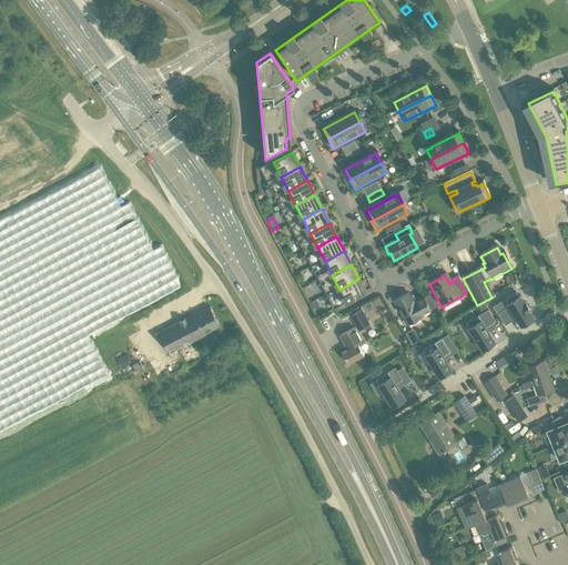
[(366,294),(358,279),(340,290),(347,304),(366,294)]
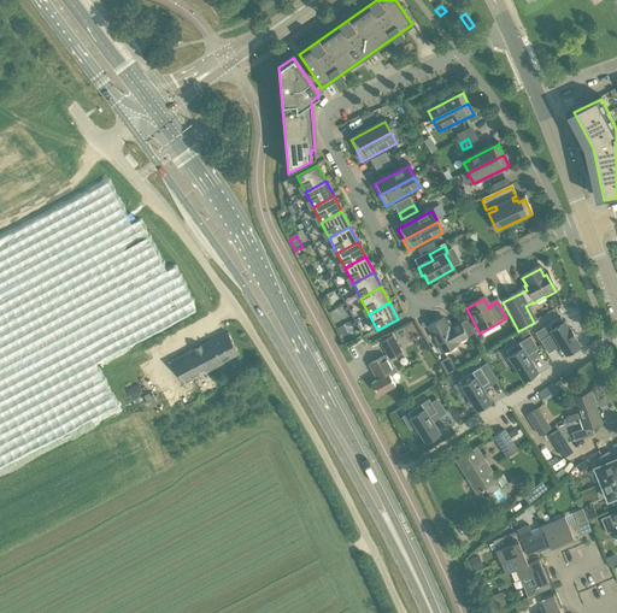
[(457,345),(466,340),(459,325),(448,331),(444,320),(428,329),(442,354),(457,347),(457,345)]
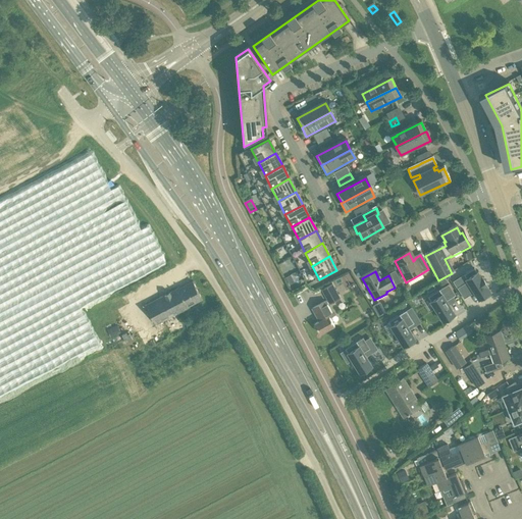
[(480,303),(491,296),(478,275),(475,271),(464,278),(469,286),(463,290),(470,301),(476,297),(480,303)]
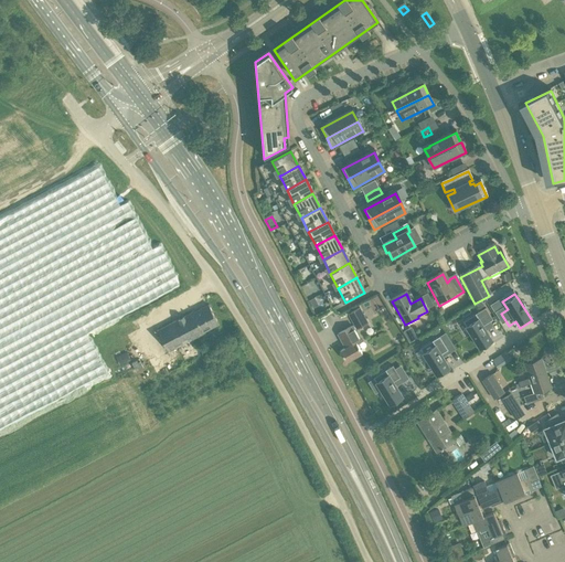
[(313,311),(318,308),(315,300),(309,304),(313,311)]
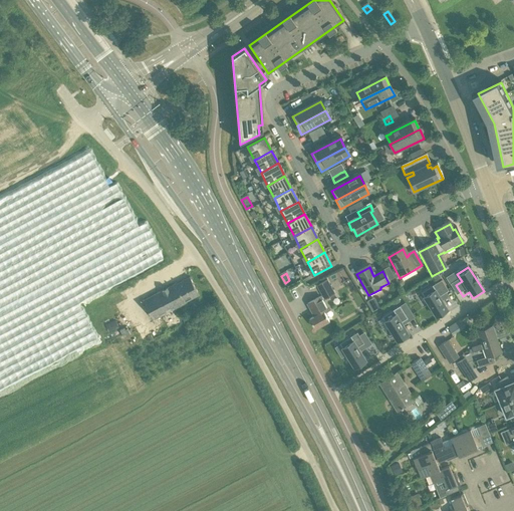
[(177,285),(144,303),(154,322),(187,304),(199,297),(190,279),(178,286),(177,285)]
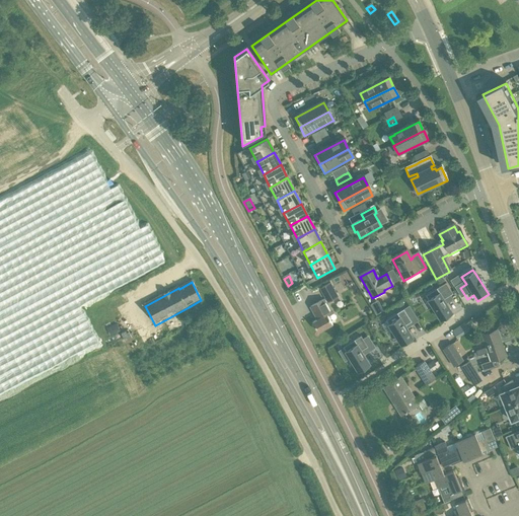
[(339,299),(330,285),(319,291),(327,305),(339,299)]
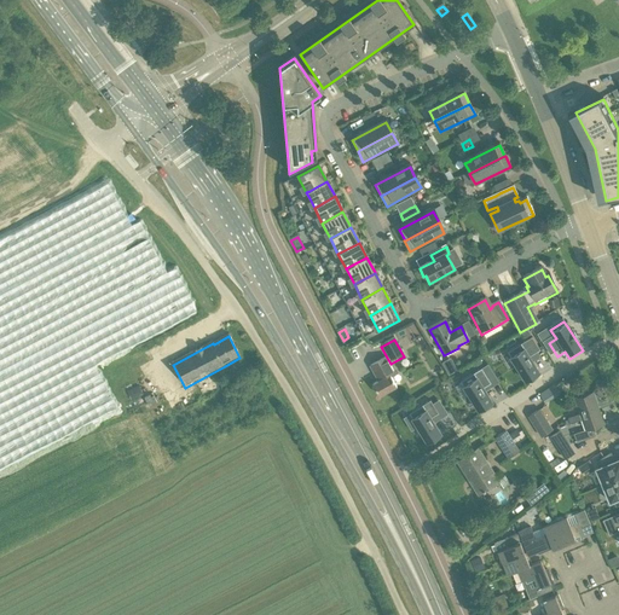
[(527,386),(541,377),(531,359),(538,355),(530,343),(509,357),(527,386)]
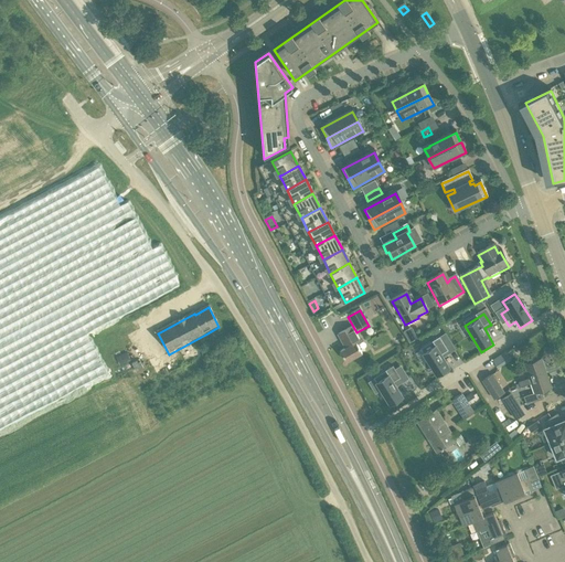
[(354,328),(338,337),(345,350),(341,353),(347,363),(362,356),(356,346),(362,343),(354,328)]
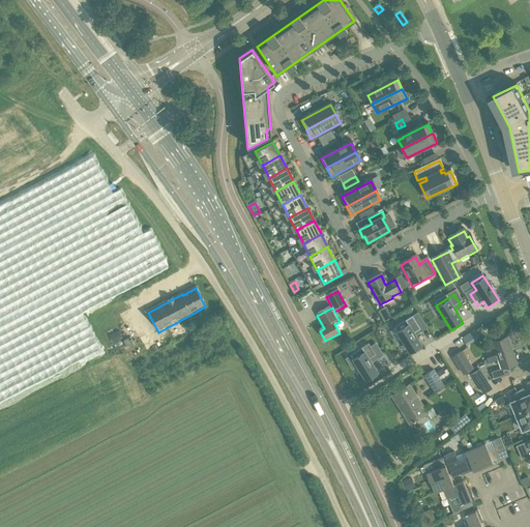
[(381,318),(384,323),(391,320),(389,316),(386,315),(381,318)]
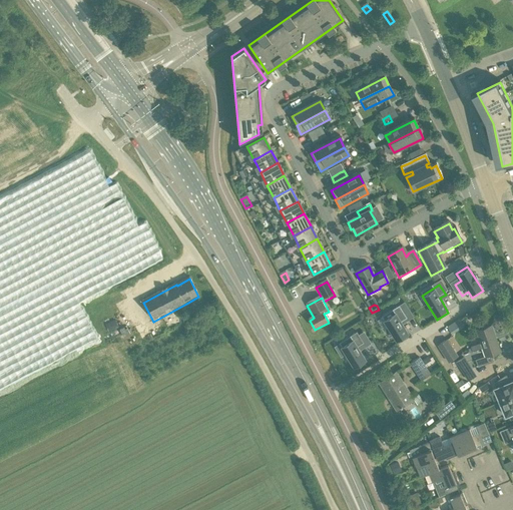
[(399,344),(410,336),(402,322),(408,319),(401,309),(384,319),(399,344)]
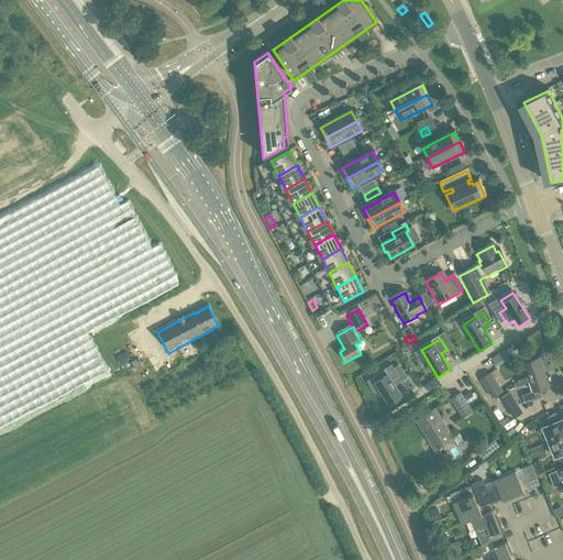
[(504,352),(490,361),(494,366),(508,358),(504,352)]
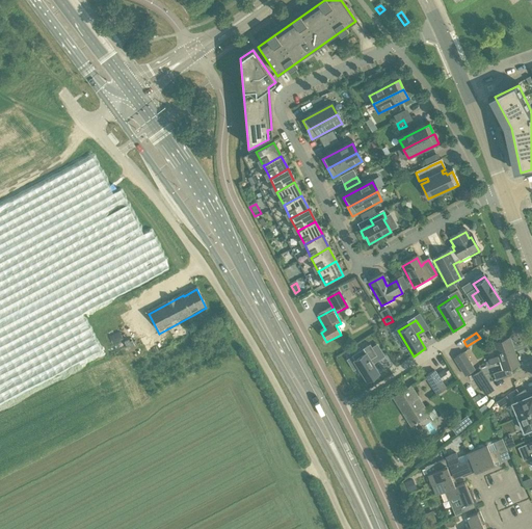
[(120,334),(109,338),(113,346),(123,342),(120,334)]
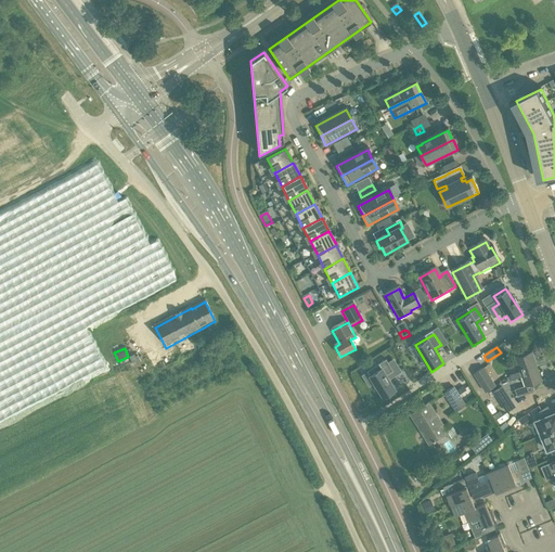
[(539,373),(531,355),(515,360),(519,374),(510,377),(512,383),(521,380),(539,373)]
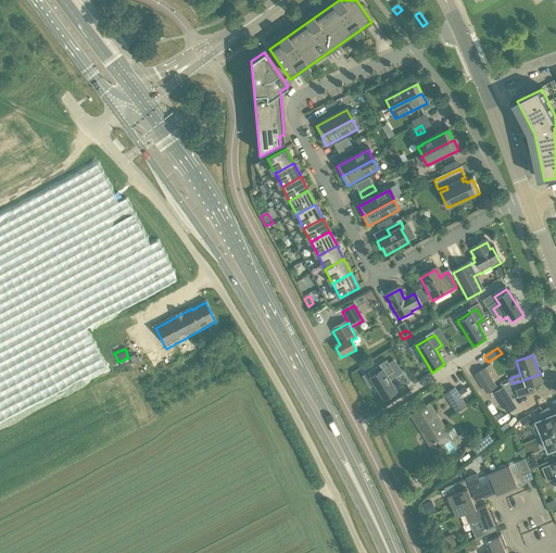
[(386,401),(397,393),(389,378),(395,375),(388,364),(369,375),(386,401)]
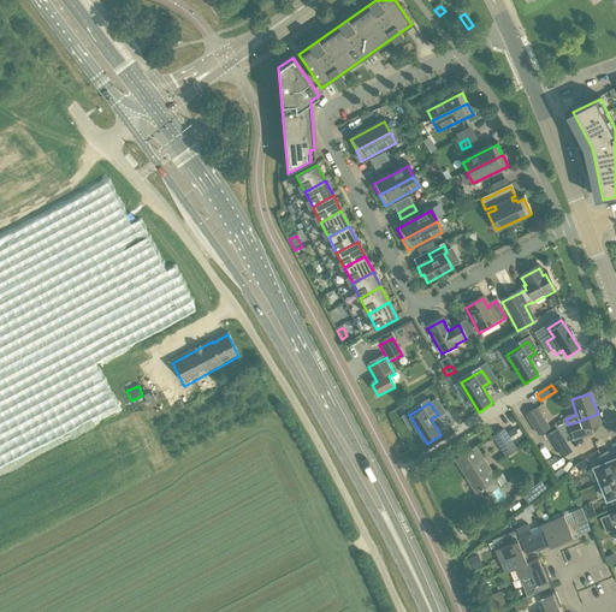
[(526,417),(538,438),(551,431),(538,409),(526,417)]
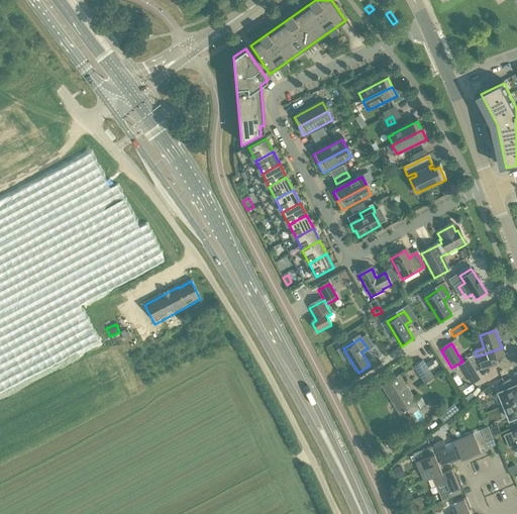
[(502,347),(486,353),(489,362),(479,365),(482,373),(497,368),(495,361),(505,356),(502,347)]
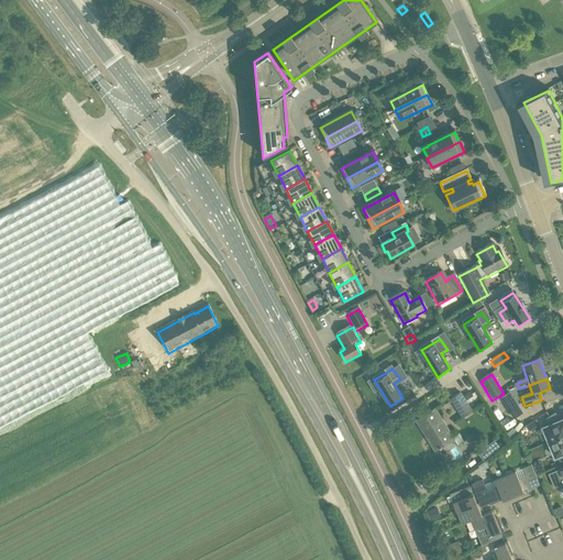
[(499,399),(505,408),(515,403),(509,393),(499,399)]
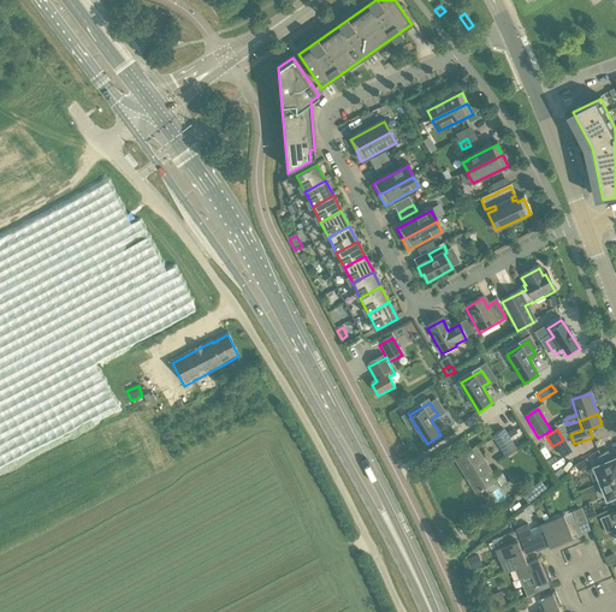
[(517,451),(504,431),(492,438),(505,458),(517,451)]
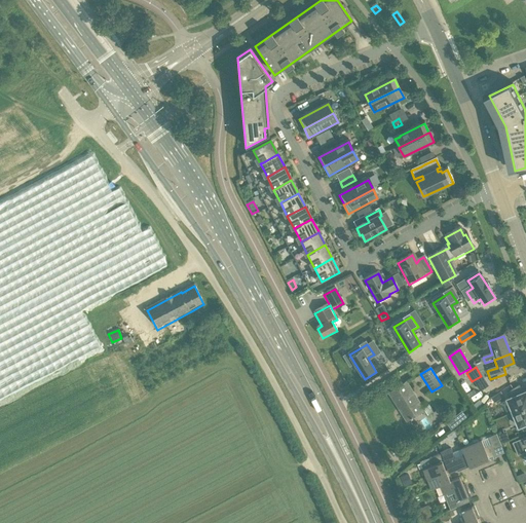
[(423,412),(406,384),(390,394),(403,413),(400,414),(406,423),(423,412)]
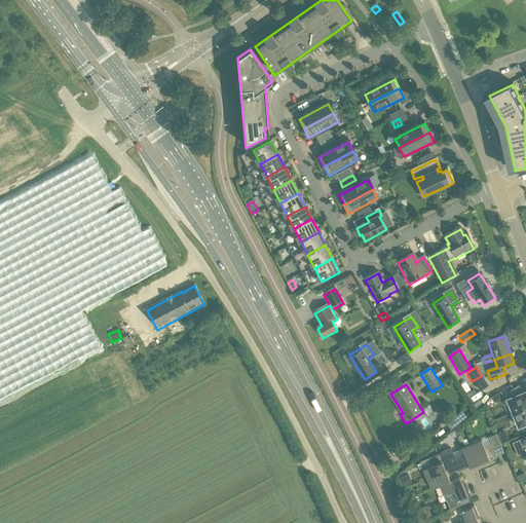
[(506,402),(513,416),(525,410),(525,393),(523,395),(519,386),(506,395),(510,401),(506,402)]
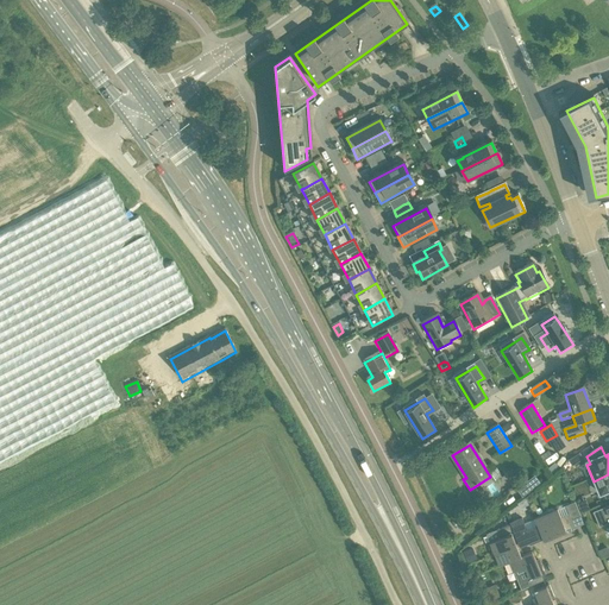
[(608,474),(594,481),(601,496),(603,495),(606,502),(608,499),(608,474)]
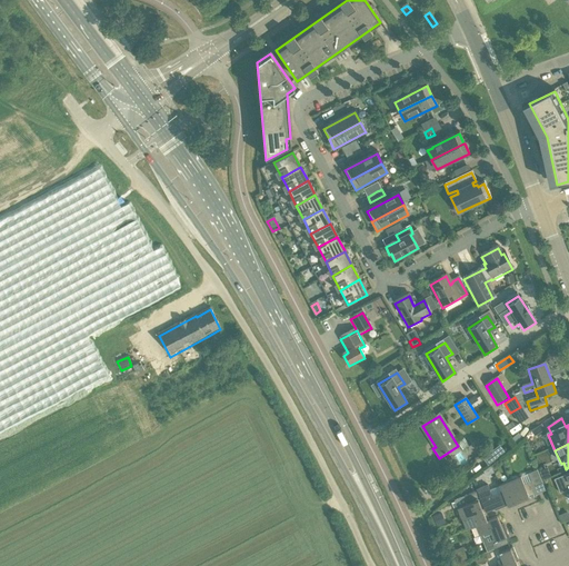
[(493,452),(482,459),(488,466),(498,458),(493,452)]
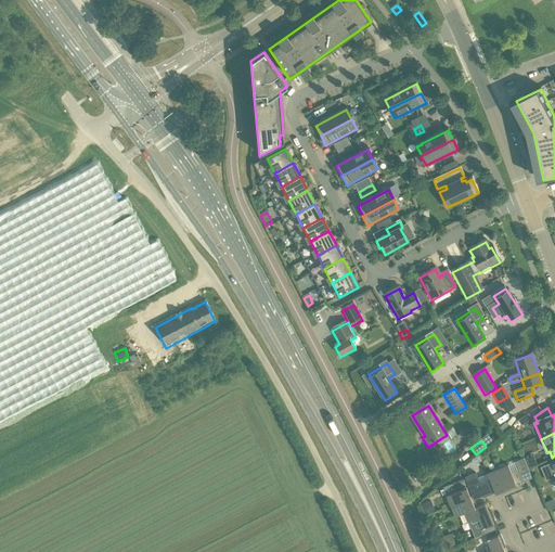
[(554,464),(541,471),(546,483),(554,478),(554,464)]
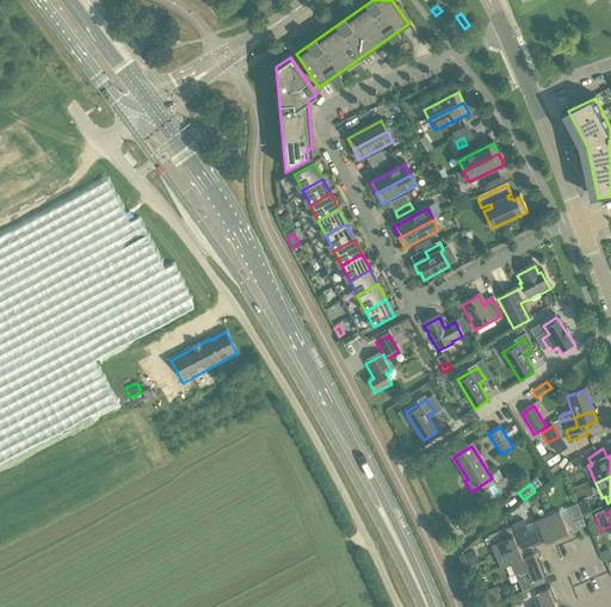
[(575,536),(575,534),(569,519),(562,522),(559,514),(554,515),(549,515),(547,516),(557,543),(575,536)]
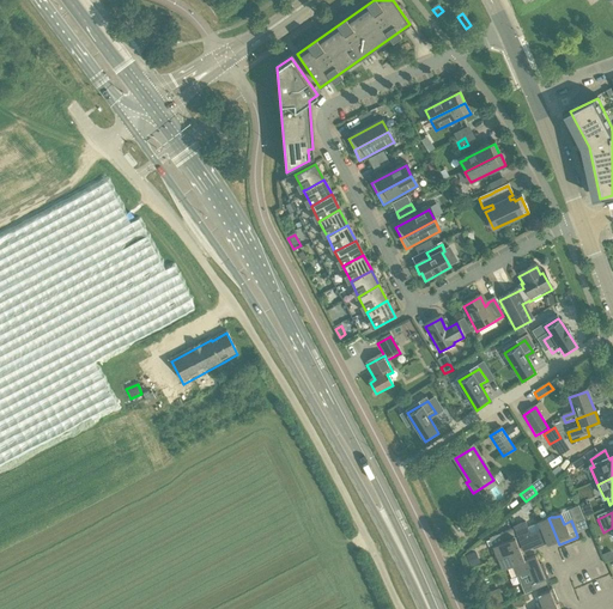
[(538,525),(540,531),(547,546),(546,546),(548,549),(559,544),(548,518),(546,518),(541,524),(538,525)]
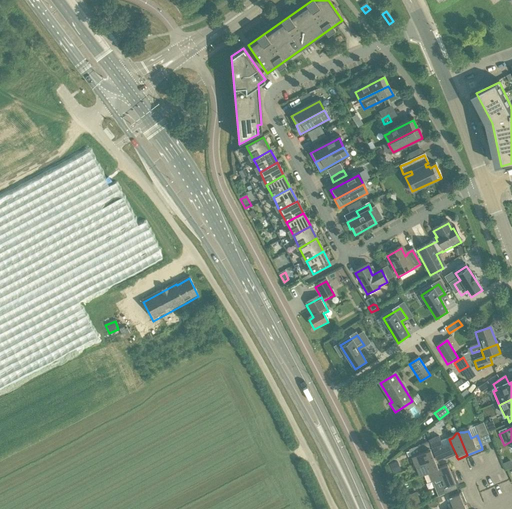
[(429,442),(430,443),(437,461),(444,458),(445,461),(456,456),(457,456),(451,444),(442,447),(439,438),(429,442)]
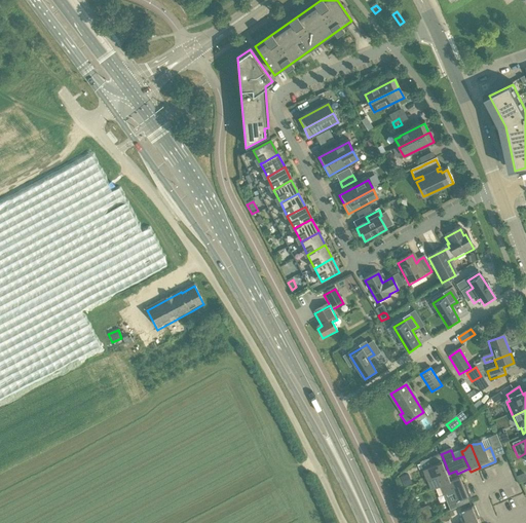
[(424,480),(425,482),(439,477),(446,474),(447,476),(448,478),(450,477),(449,474),(442,455),(420,464),(423,471),(425,476),(424,480)]
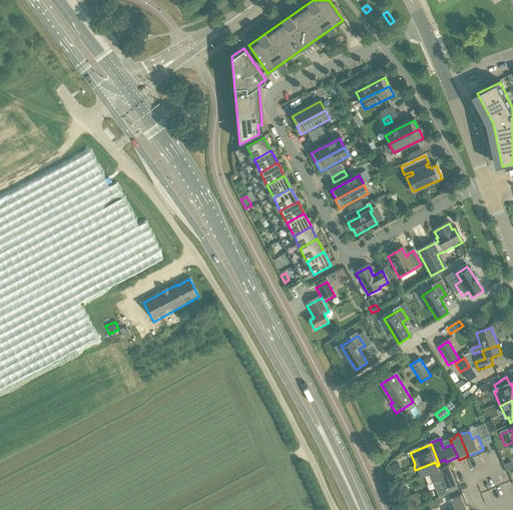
[(421,479),(429,475),(441,470),(440,468),(436,469),(434,465),(436,464),(435,462),(428,465),(415,470),(415,472),(420,476),(421,479)]
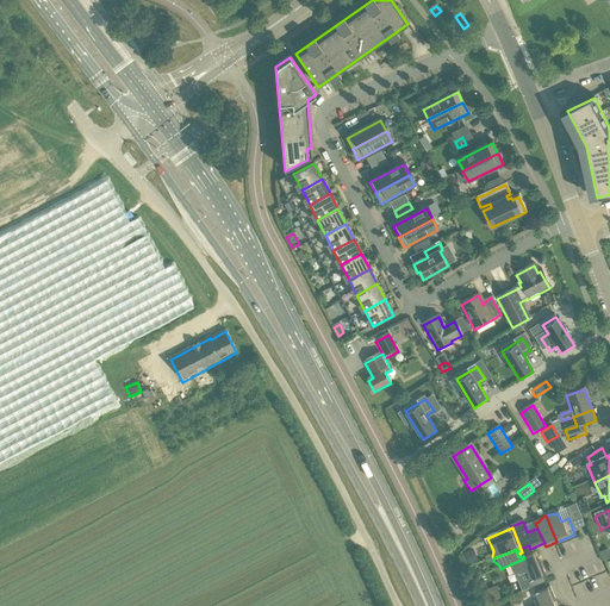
[(510,564),(515,575),(527,572),(528,574),(523,575),(529,589),(545,582),(542,576),(546,575),(540,562),(536,563),(533,555),(524,558),(510,564)]
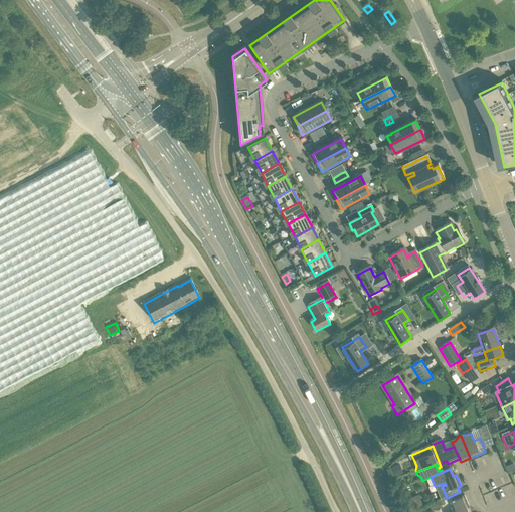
[(465,497),(453,502),(452,502),(456,511),(467,511),(467,510),(469,509),(465,497)]
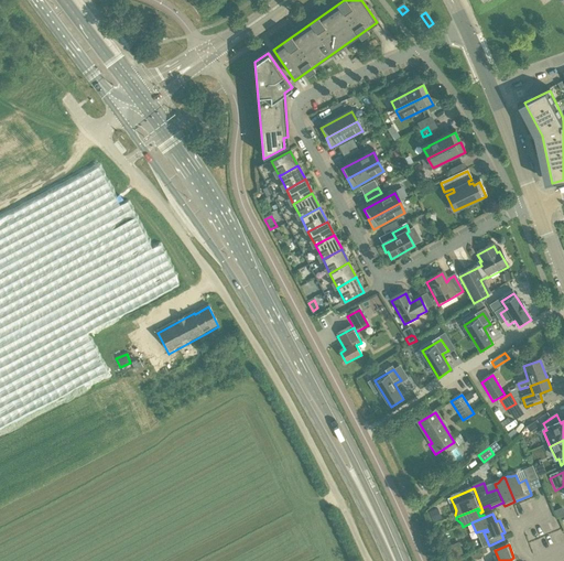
[(452,560),(463,556),(458,546),(447,550),(452,560)]
